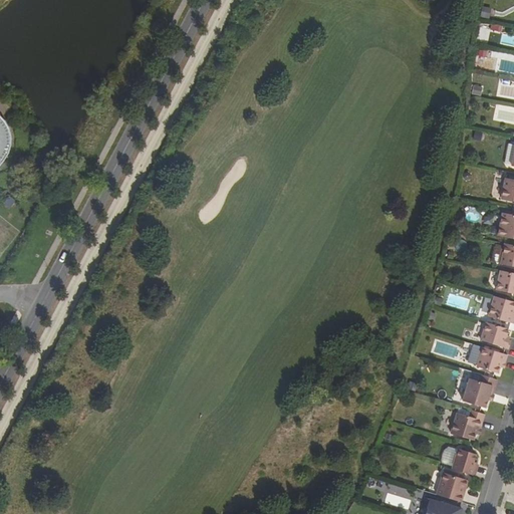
[(481,6),(479,17),(489,18),(490,7),(481,6)]
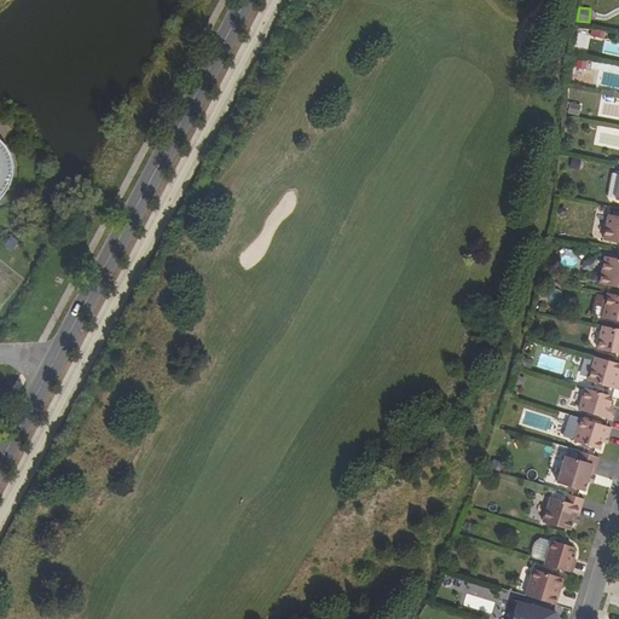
[(578,115),(579,104),(568,103),(567,114),(578,115)]
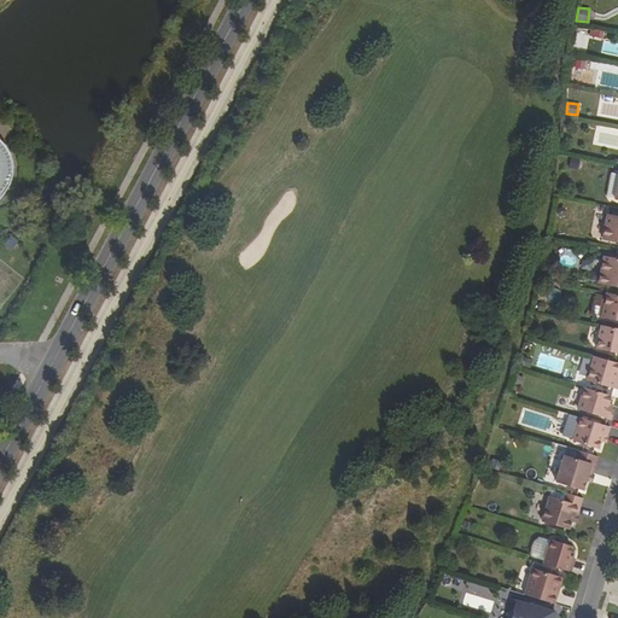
[(0,197),(9,187),(9,186),(11,180),(13,174),(15,167),(12,159),(11,155),(9,149),(5,144),(1,139),(0,136),(0,197)]
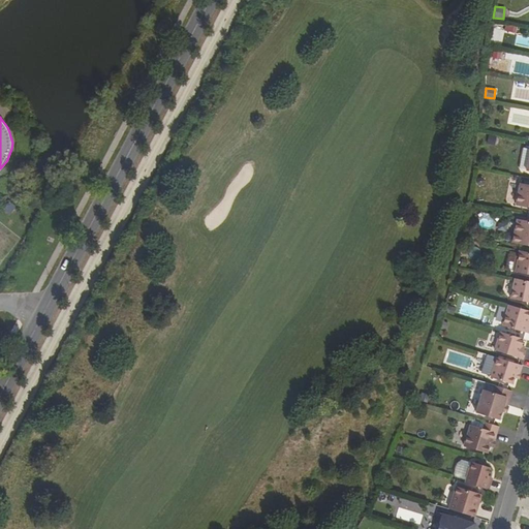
[(528,207),(528,184),(521,183),(517,205),(528,207)]
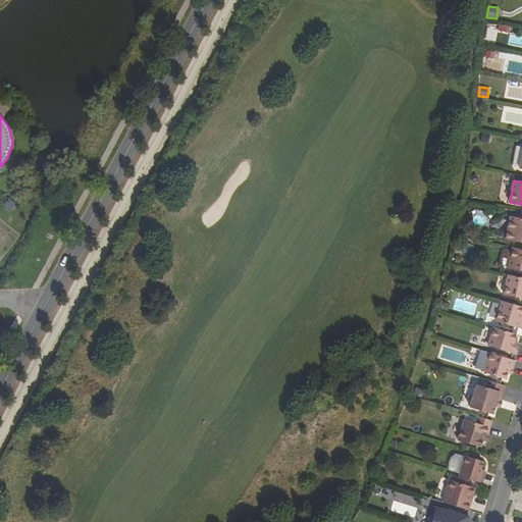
[(521,243),(521,211),(520,218),(511,216),(506,240),(521,243)]
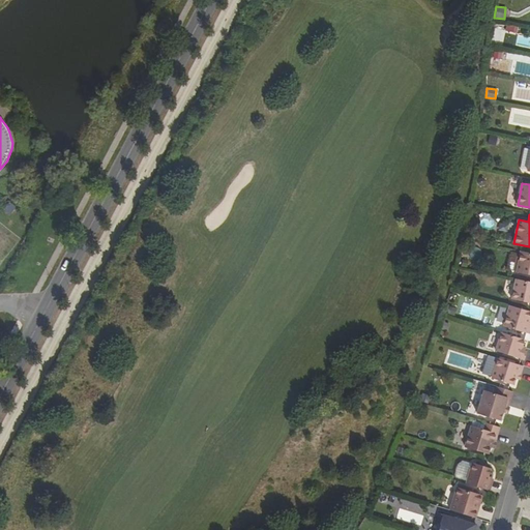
[(529,274),(529,253),(521,251),(517,272),(529,274)]
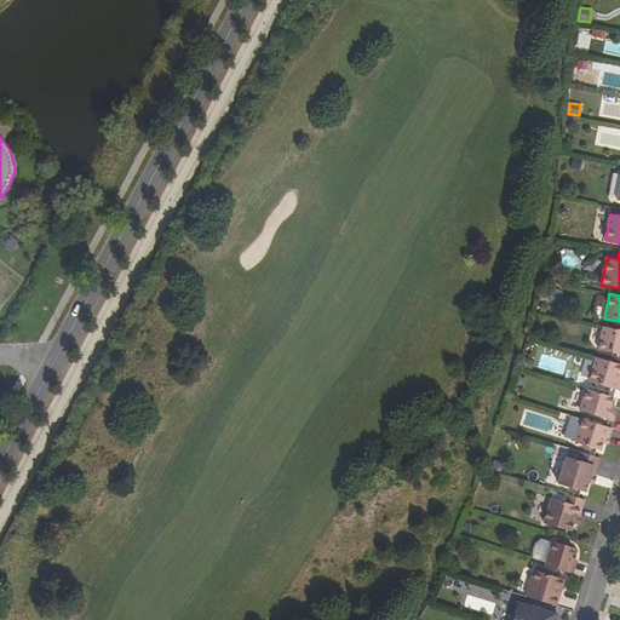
[(619,328),(604,326),(600,350),(619,354),(619,328)]
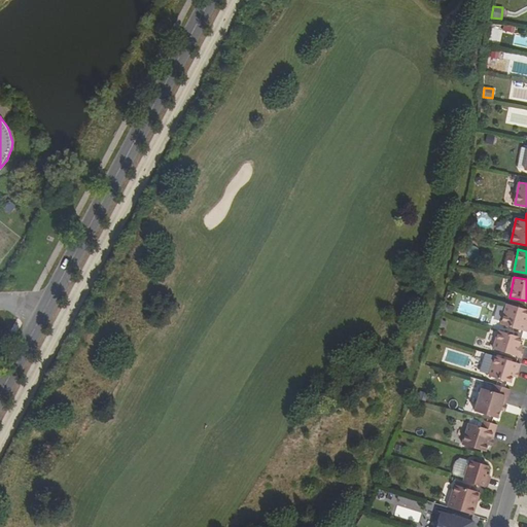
[(501,324),(526,331),(526,309),(506,304),(501,324)]
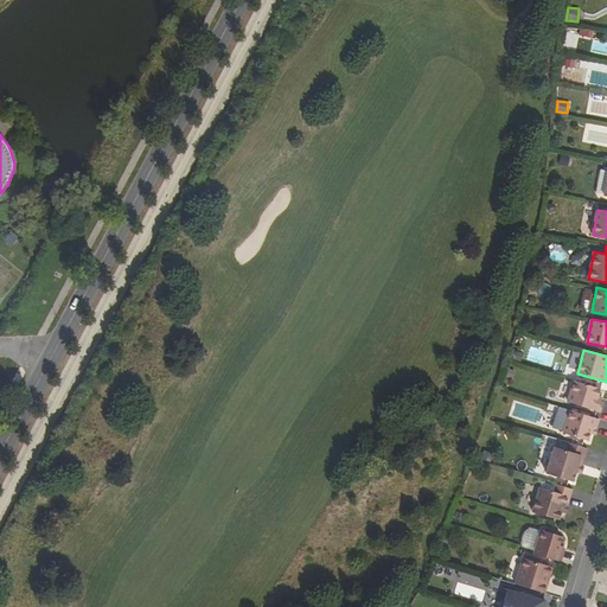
[(599,397),(601,389),(575,381),(568,402),(601,413),(604,403),(600,402),(598,402),(599,397)]
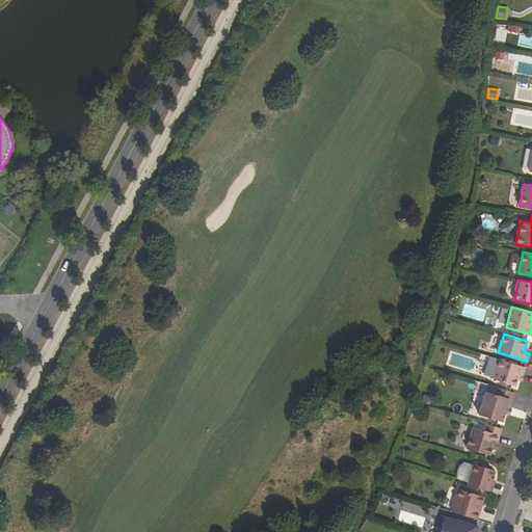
[(515,387),(517,380),(520,376),(523,377),(523,376),(526,368),(490,356),(484,374),(495,377),(494,379),(515,387)]
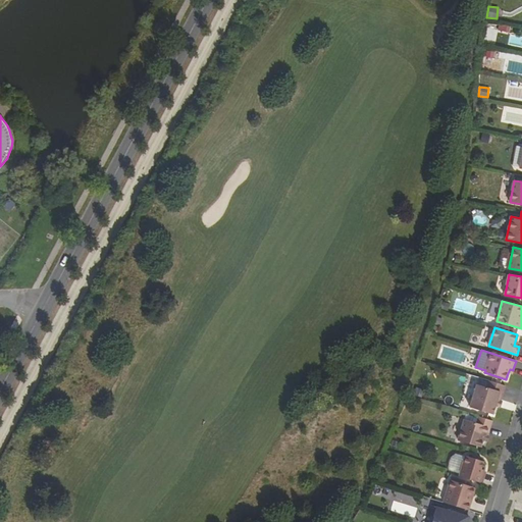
[(492,415),(496,407),(498,401),(501,401),(506,386),(489,380),(486,387),(477,384),(470,407),(492,415)]
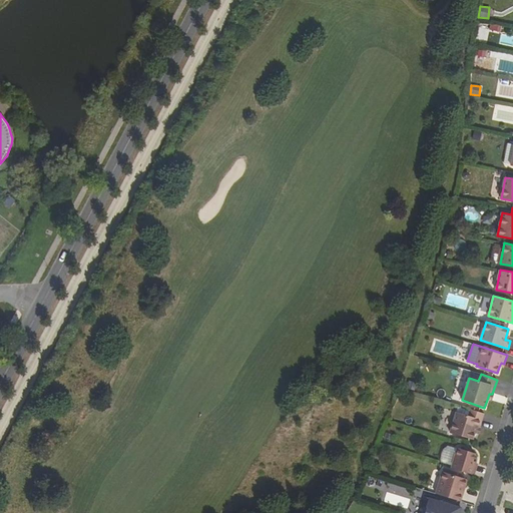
[(473,440),(476,433),(477,427),(480,428),(485,414),(471,409),(469,416),(457,412),(451,432),(473,440)]
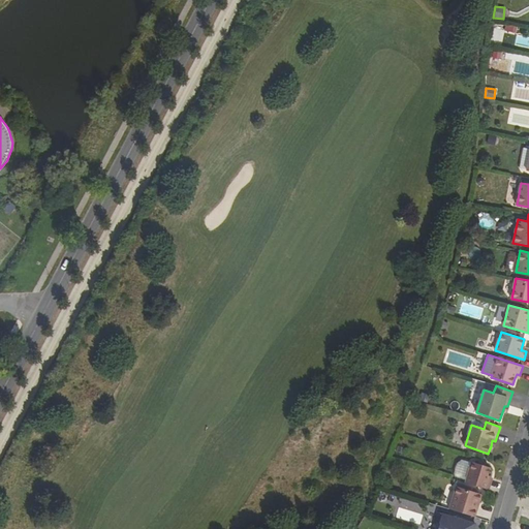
[(472,462),(465,483),(486,489),(490,476),(488,475),(490,468),(472,462)]
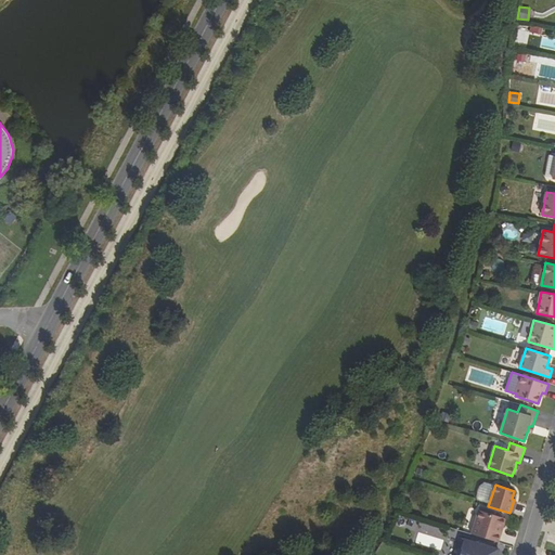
[(479,511),(472,534),(499,542),(506,519),(479,511)]
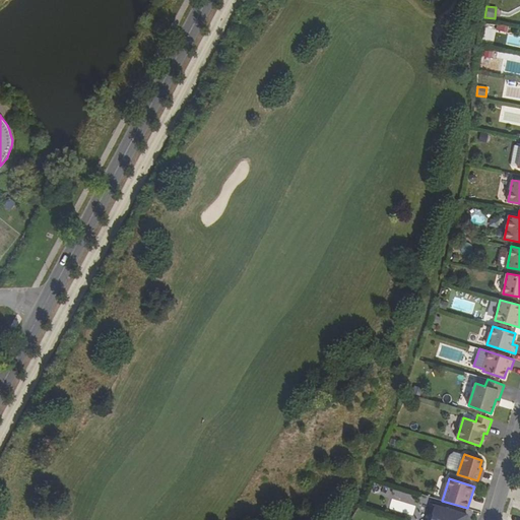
[(466,519),(468,515),(437,505),(432,519),(466,519)]
